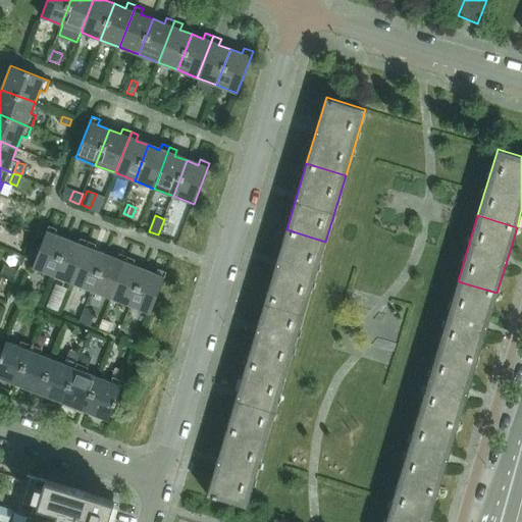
[(32,268),(52,276),(66,240),(54,235),(56,229),(48,226),(32,268)]
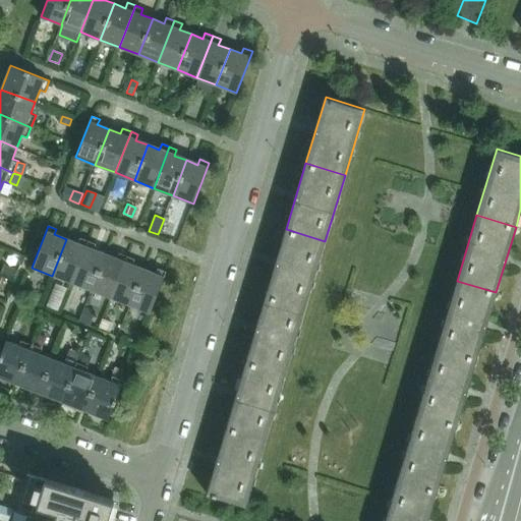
[(266,295),(305,307),(325,241),(286,229),(266,295)]
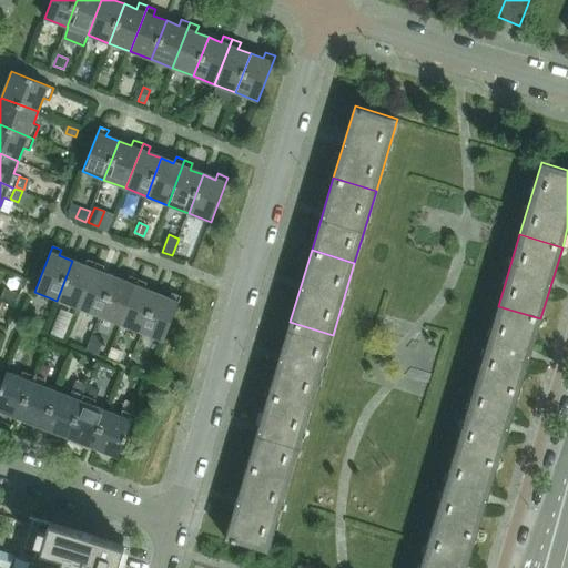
[(72,261),(57,301),(78,308),(95,263),(85,260),(83,265),(72,261)]
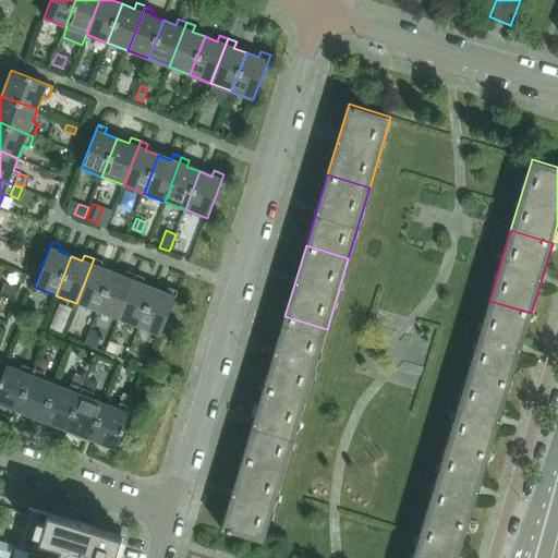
[(76,303),(97,312),(112,273),(99,267),(101,262),(94,258),(76,303)]
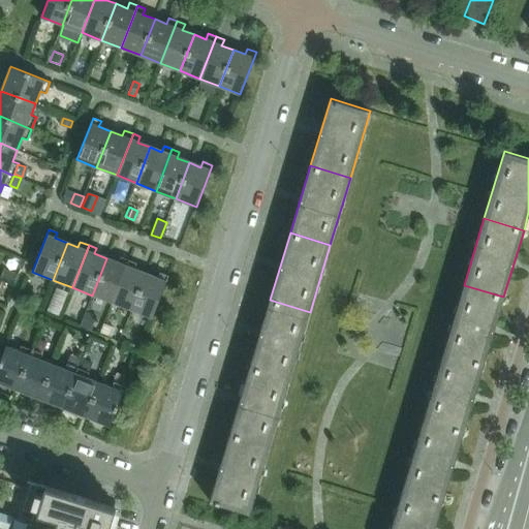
[(118,263),(106,258),(92,296),(113,303),(128,260),(120,257),(118,263)]
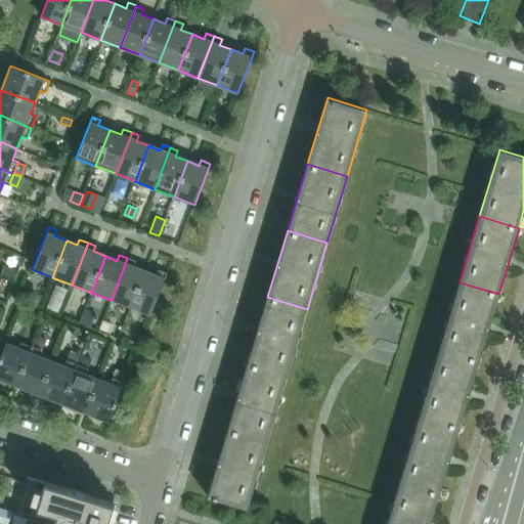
[(112,300),(131,307),(144,271),(132,266),(134,261),(127,258),(112,300)]
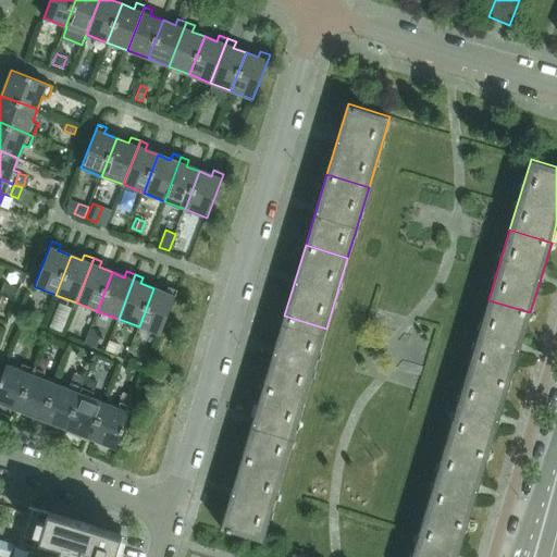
[(4,283),(1,292),(15,298),(20,288),(4,283)]
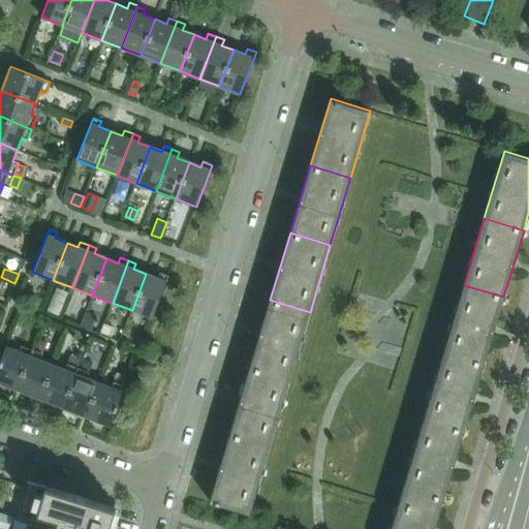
[(157,279),(146,274),(132,310),(153,318),(168,277),(159,273),(157,279)]
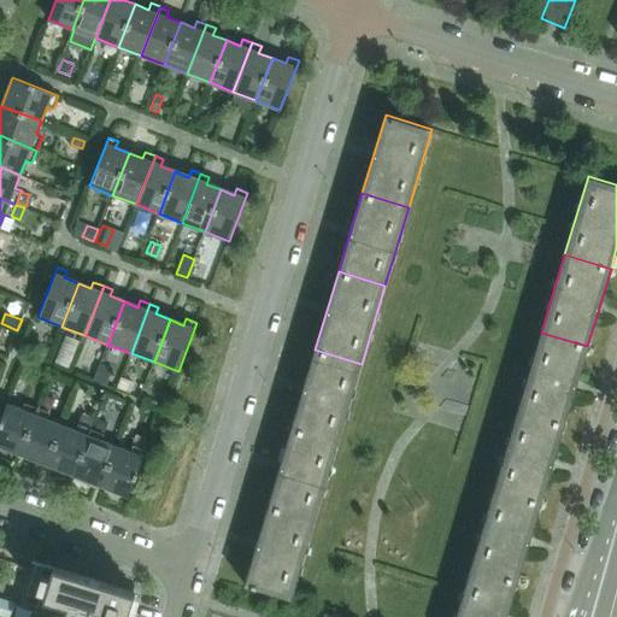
[(541,333),(518,411),(564,424),(587,346),(541,333)]
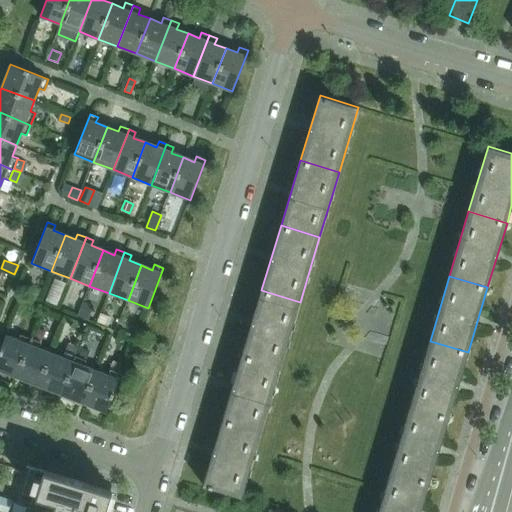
[(242,355),(280,367),(300,302),(261,290),(242,355)]
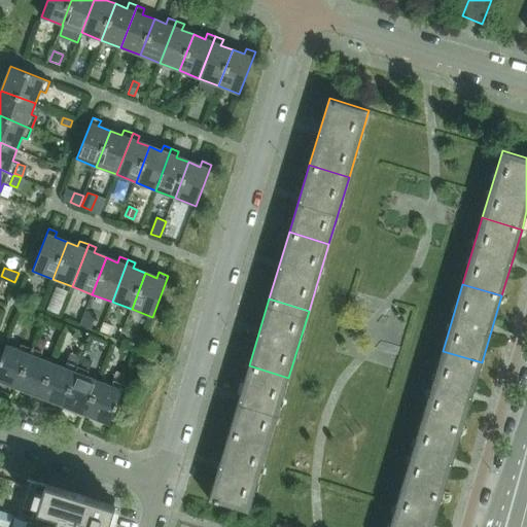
[(85,314),(81,322),(90,325),(93,317),(85,314)]
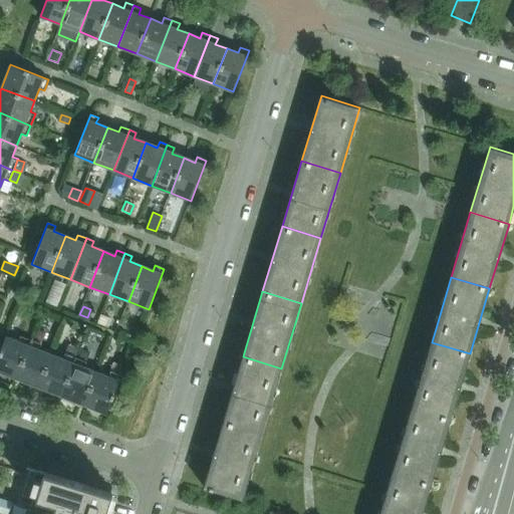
[(39,329),(37,336),(44,338),(46,332),(39,329)]
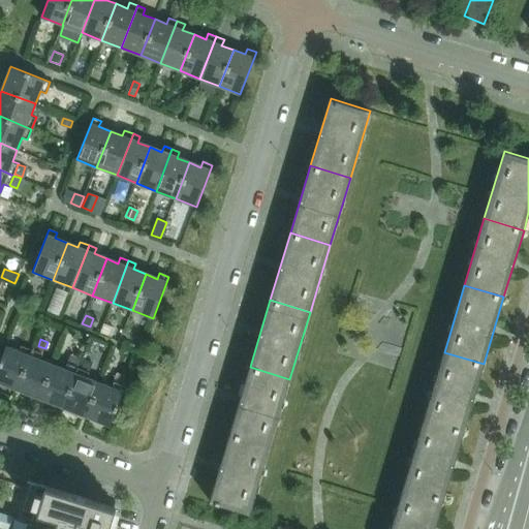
[(0,361),(0,381),(17,389),(31,350),(20,345),(18,350),(6,346),(0,361)]
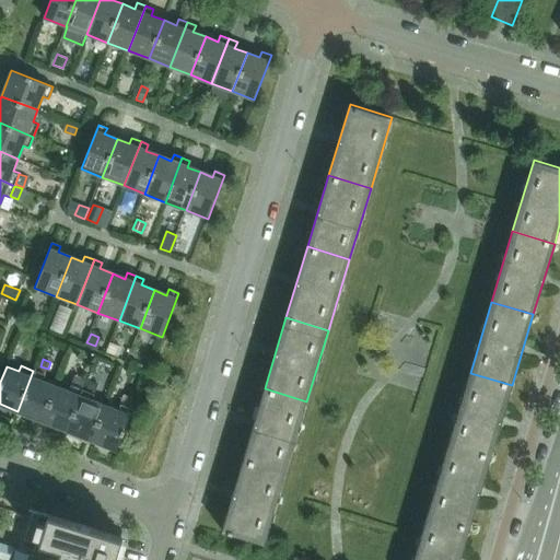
[(18,411),(42,421),(56,386),(42,381),(44,374),(33,371),(18,411)]
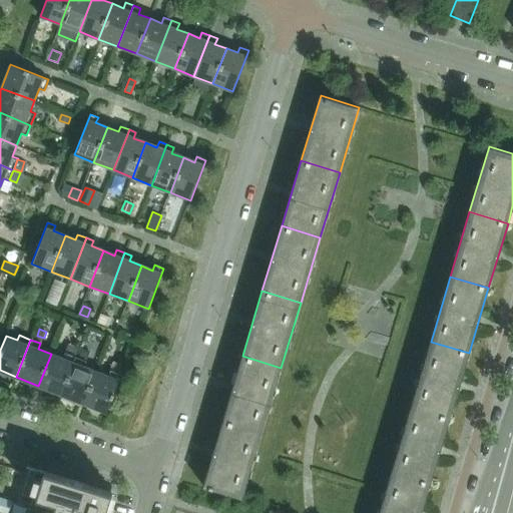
[(411,407),(450,418),(469,353),(431,342),(411,407)]
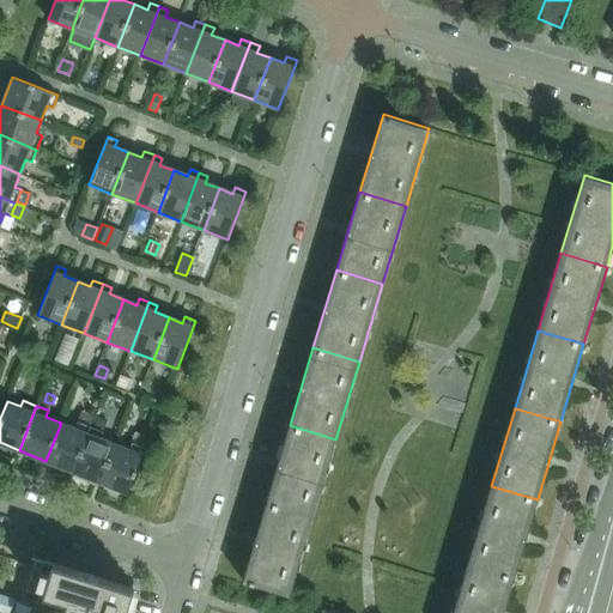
[(95,416),(83,411),(78,422),(90,426),(95,416)]
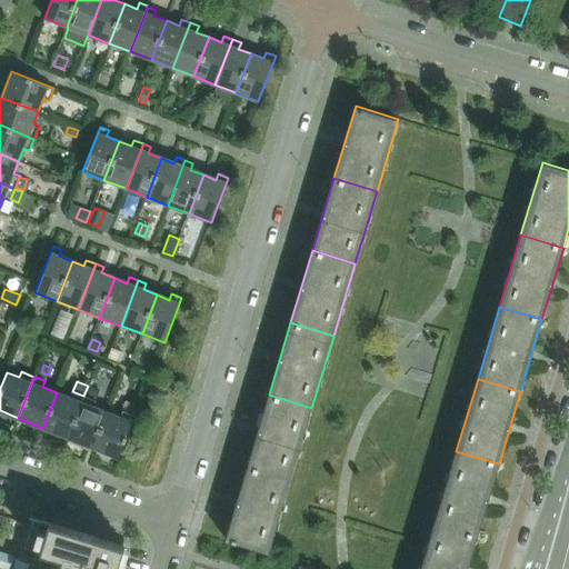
[(99,390),(88,386),(83,396),(95,400),(99,390)]
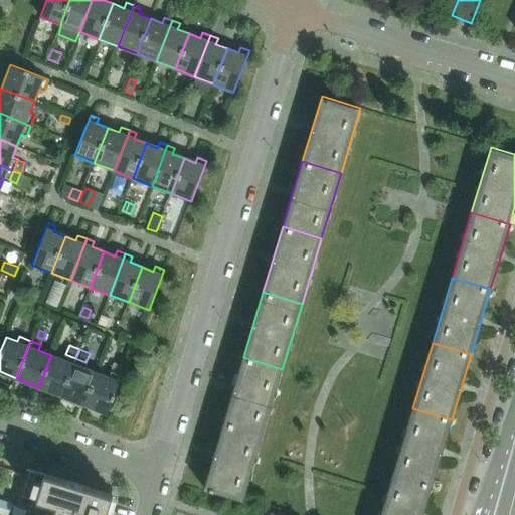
[(38,387),(61,396),(75,358),(65,354),(63,353),(61,358),(51,355),(38,387)]
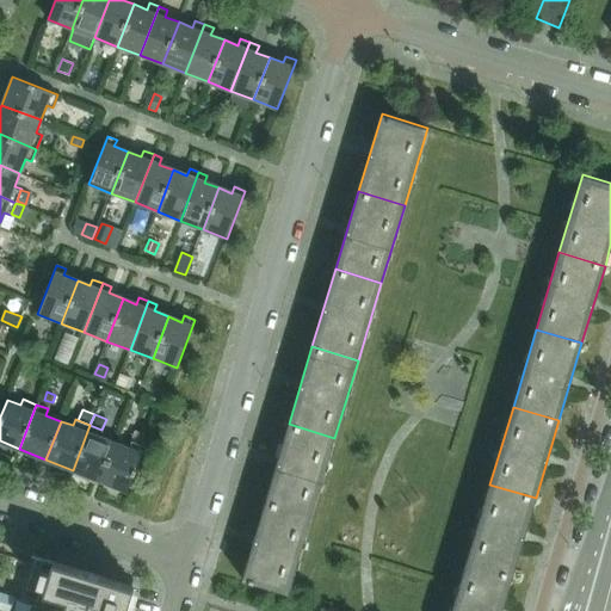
[(289,424),(265,501),(312,514),(334,438),(289,424)]
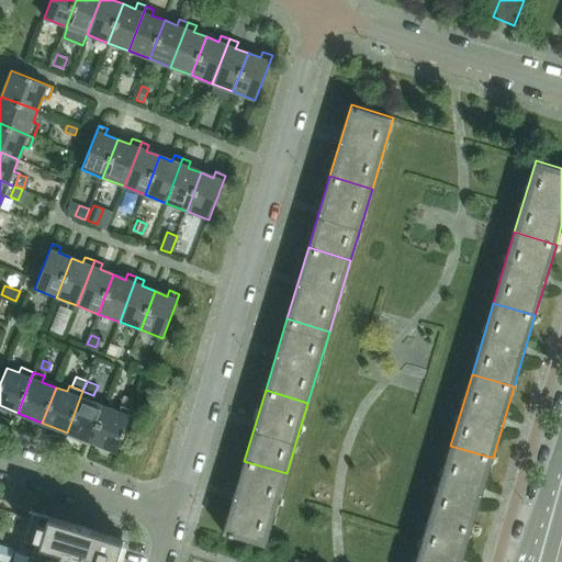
[(67,433),(91,442),(105,406),(91,401),(93,395),(82,391),(67,433)]
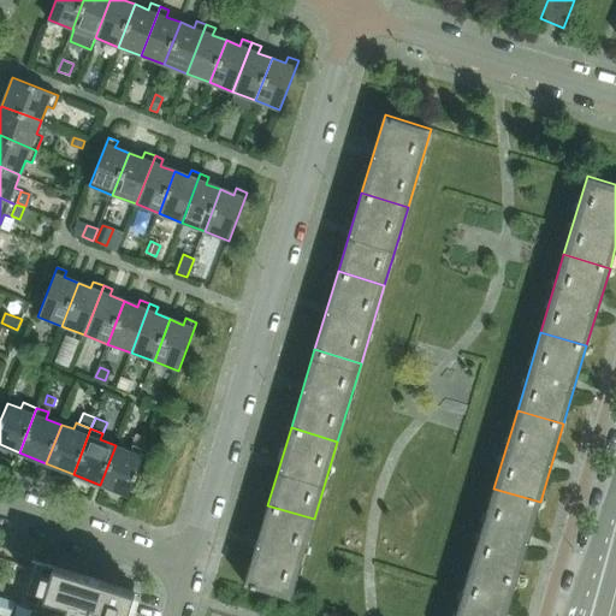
[(135,433),(131,444),(144,449),(149,439),(135,433)]
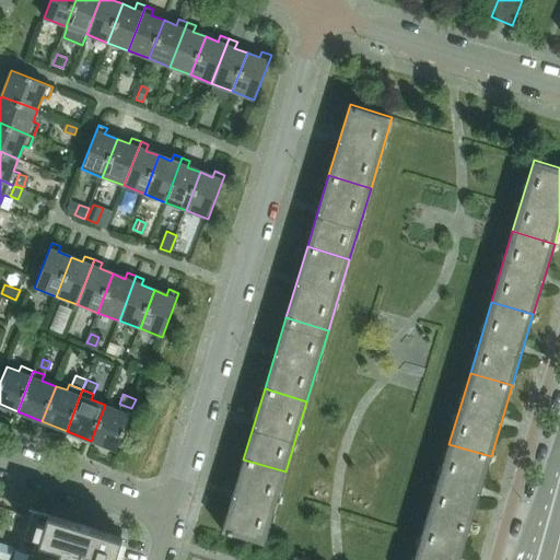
[(116,409),(105,405),(91,441),(116,451),(132,409),(131,408),(119,404),(116,409)]
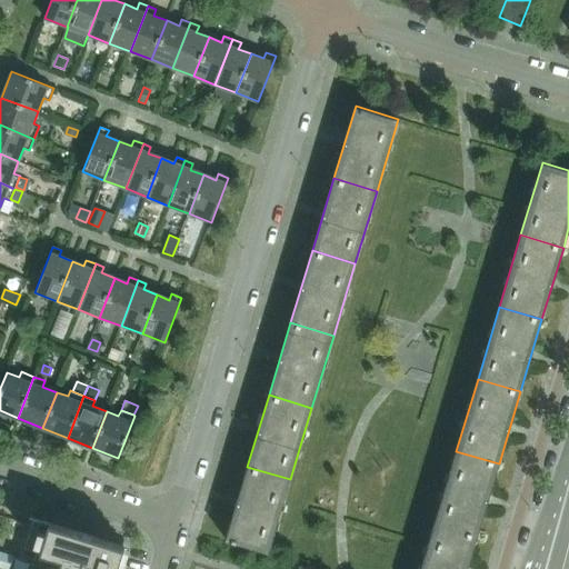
[(456,451),(435,522),(477,536),(499,463),(456,451)]
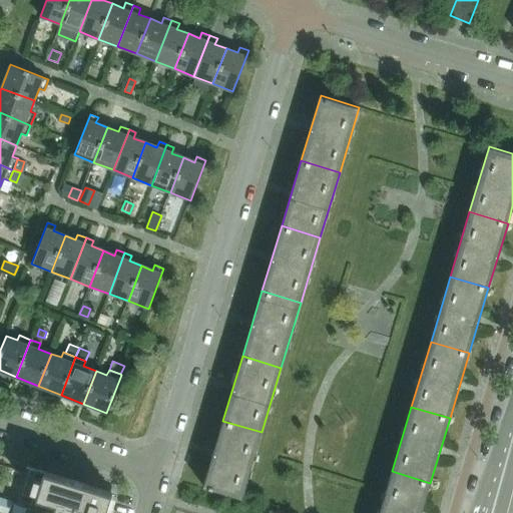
[(203,486),(241,497),(262,432),(222,421),(203,486)]
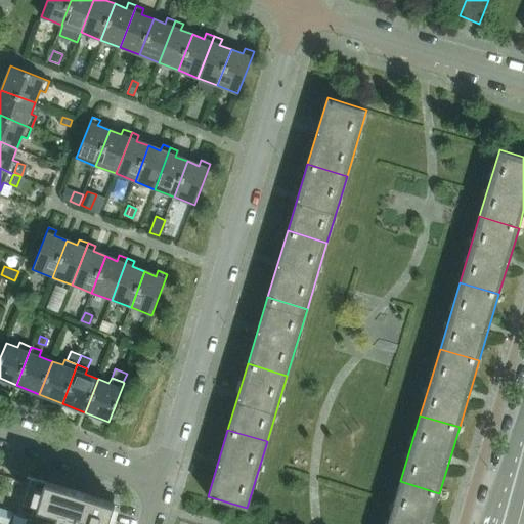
[(34,508),(29,523),(114,523),(121,504),(111,501),(28,475),(27,477),(31,478),(23,504),(34,508)]
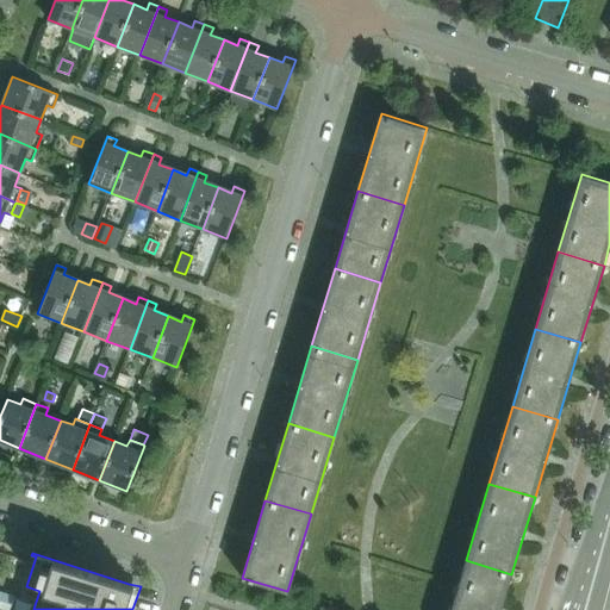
[(450,609),(500,609),(511,574),(466,560),(450,609)]
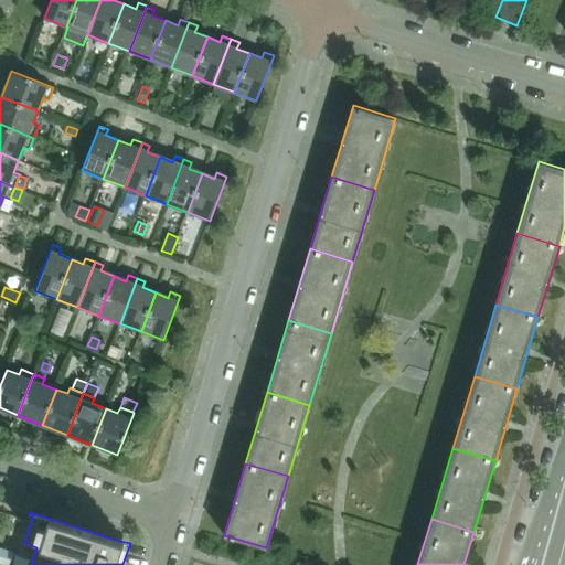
[(0,547),(0,562),(8,564),(12,552),(0,547)]
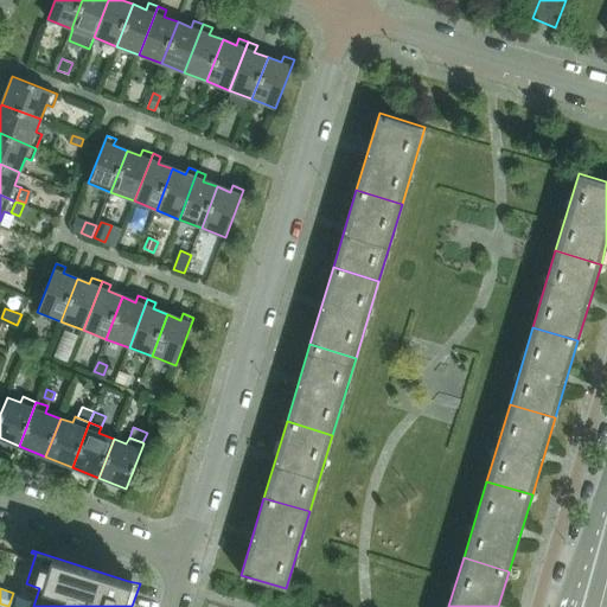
All buildings are outlined.
